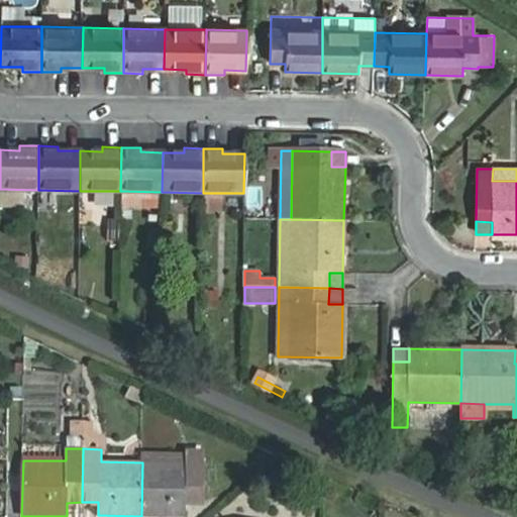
[(143,452),(142,462),(141,516),(186,516),(186,504),(201,504),(201,448),(187,448),(187,453),(143,452)]
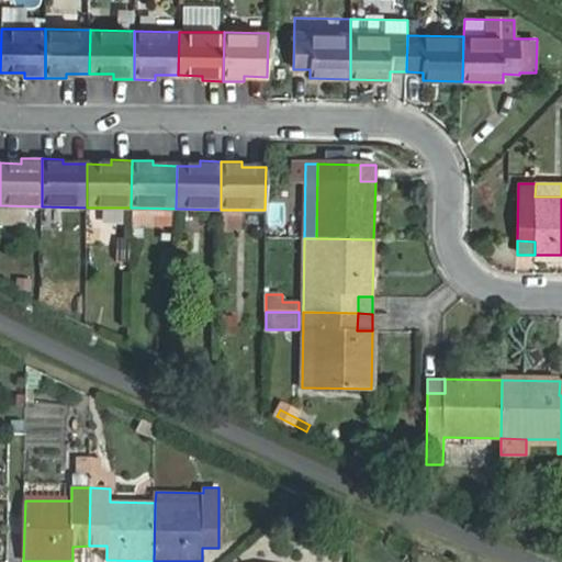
[(561,540),(561,524),(551,524),(550,541),(561,540)]
